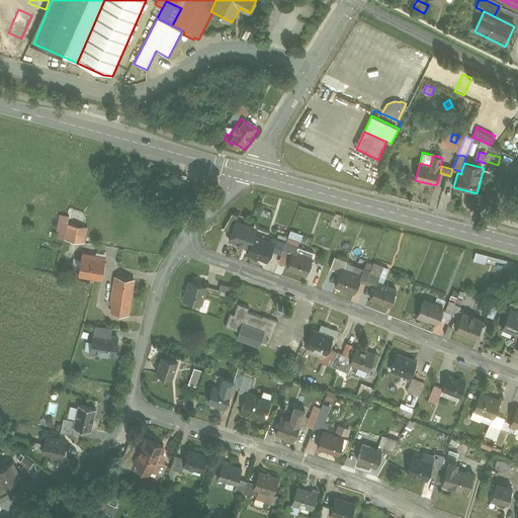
[(65,240),(69,223),(70,214),(61,212),(56,238),(65,240)]
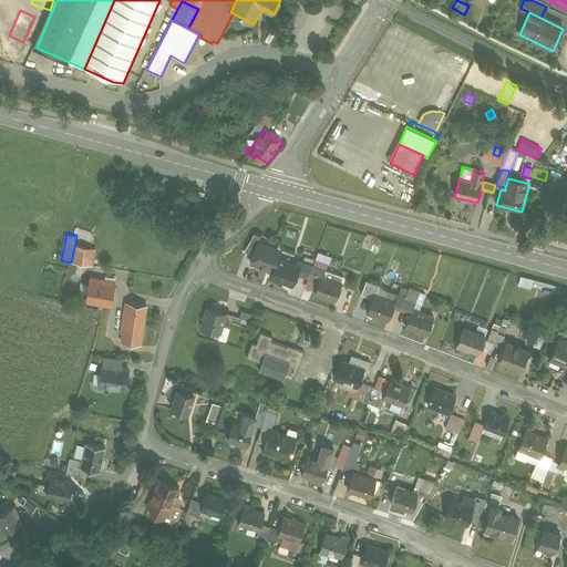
[(249,264),(272,272),(278,257),(282,247),(258,238),(249,264)]
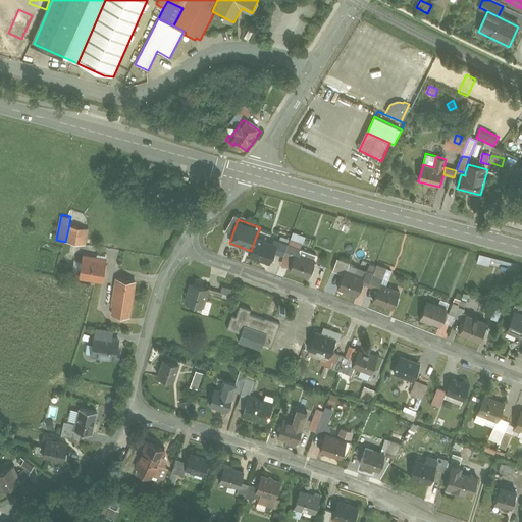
[(84,227),(69,224),(65,242),(81,245),(84,227)]
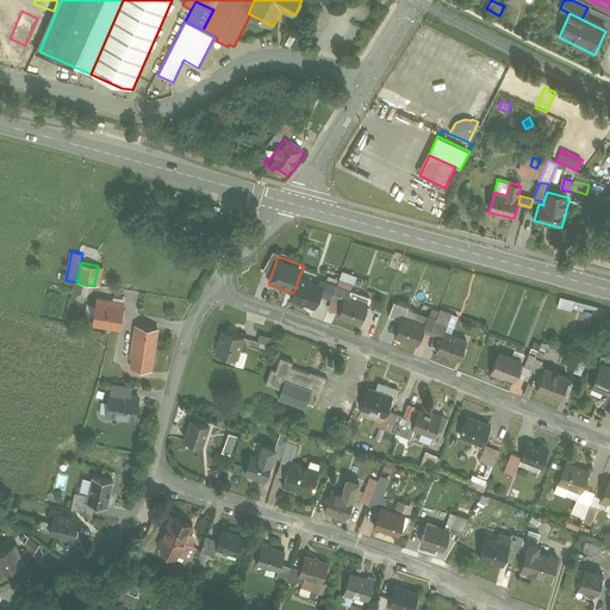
[(356,277),(342,271),(337,285),(352,290),(356,277)]
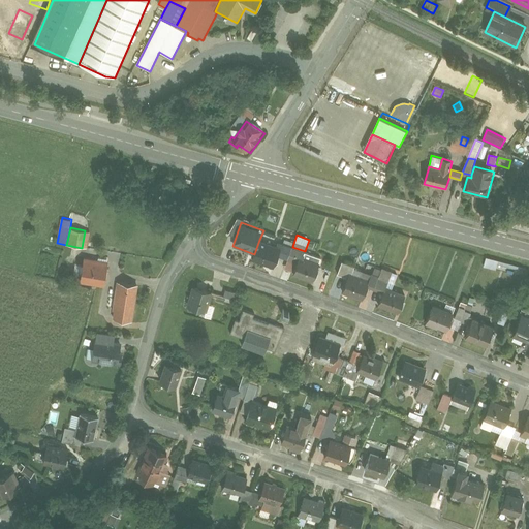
[(274,268),(275,266),(280,250),(281,248),(259,240),(254,254),(252,260),(274,268)]
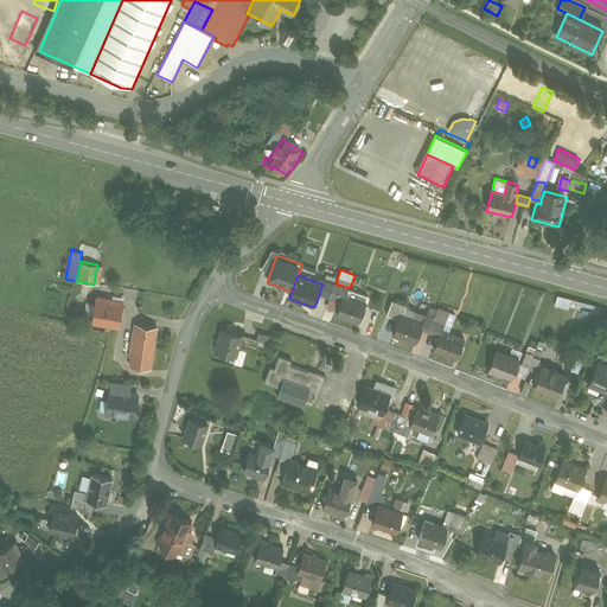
[(315,305),(326,310),(332,293),(333,291),(321,287),(315,305)]
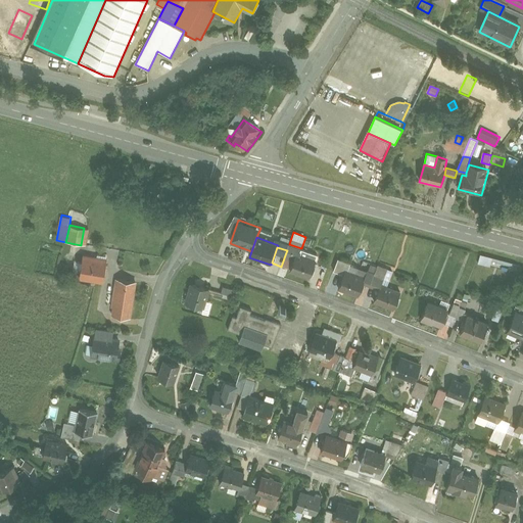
[(301,248),(299,254),(297,253),(296,255),(291,270),(290,272),(310,279),(317,260),(316,259),(318,254),(301,248)]
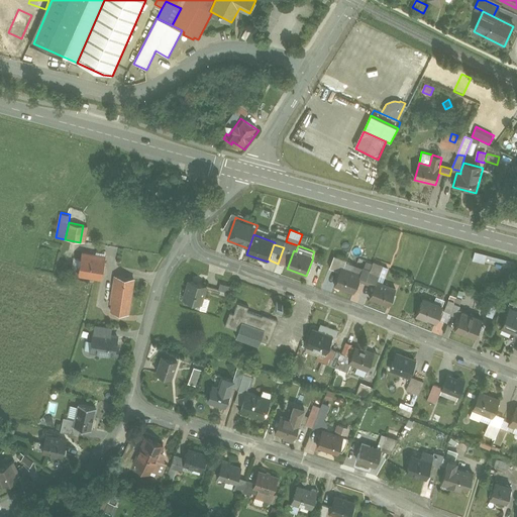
[(278,264),(288,267),(293,252),(283,249),(278,264)]
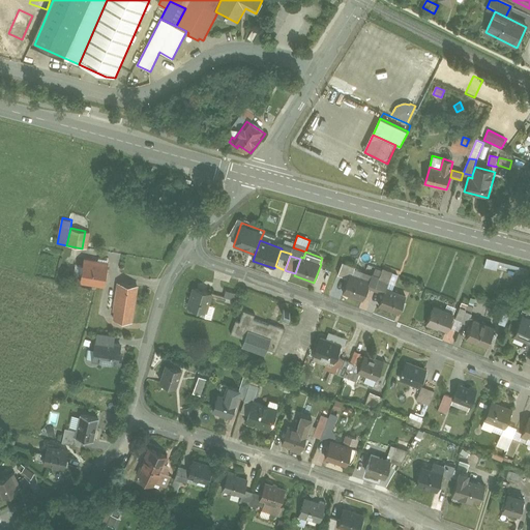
[(109,262),(84,258),(80,284),(105,288),(109,262)]
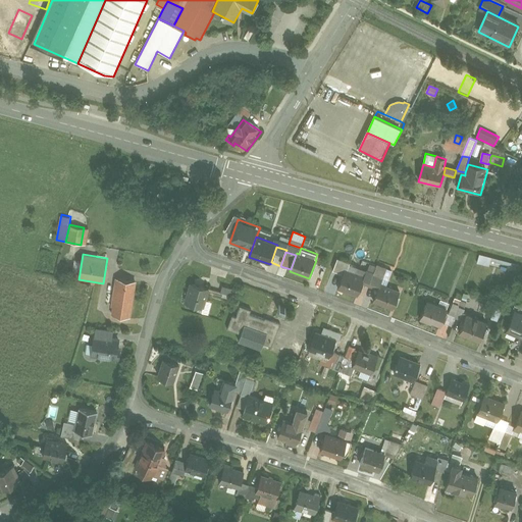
[(479,254),(477,263),(489,266),(490,260),(511,266),(511,263),(479,254)]
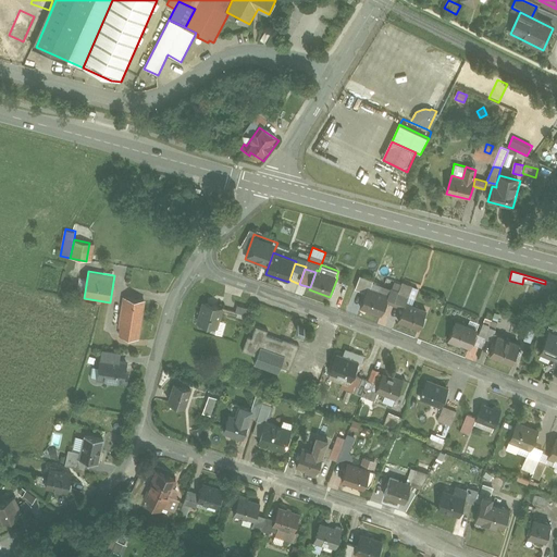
[(368,287),(371,288),(373,282),(373,281),(360,275),(355,289),(366,294),(368,287)]
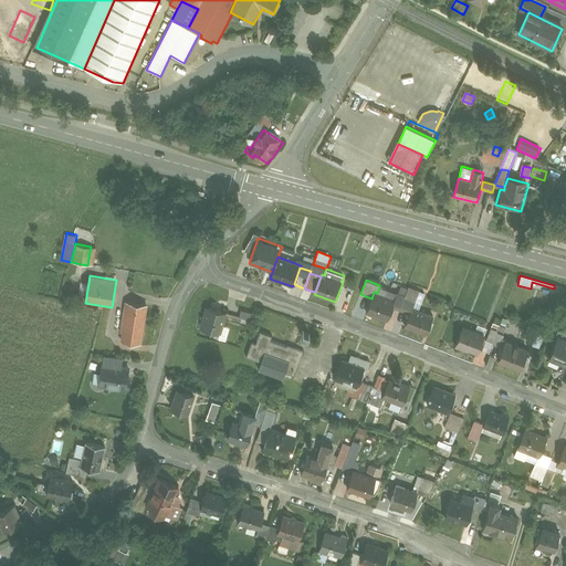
[(387,322),(394,303),(398,293),(379,286),(377,293),(374,292),(371,299),(366,314),(387,322)]
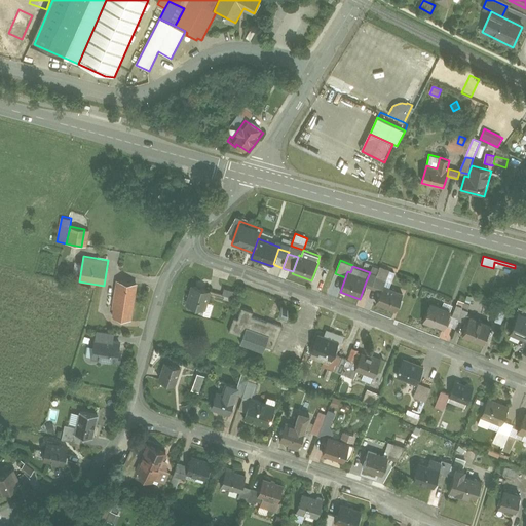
[(372,289),(380,292),(382,285),(384,286),(389,270),(380,266),(379,266),(376,274),(373,284),(372,289)]
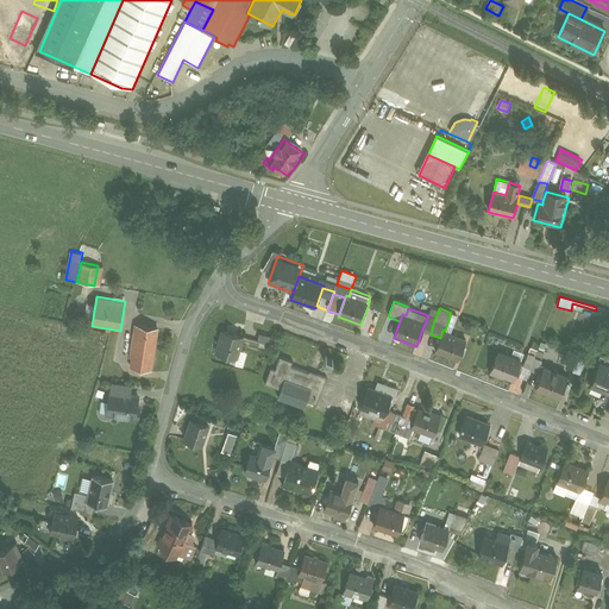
[(451,313),(445,331),(451,333),(458,315),(451,313)]
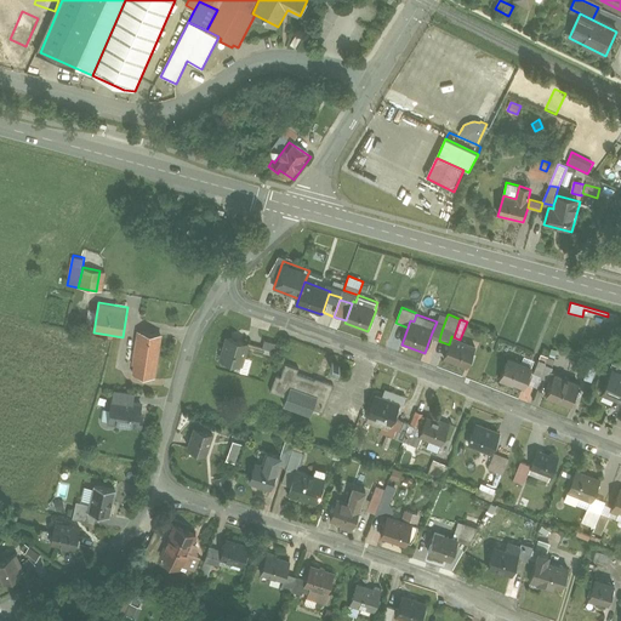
[(440,335),(444,324),(437,322),(432,332),(440,335)]
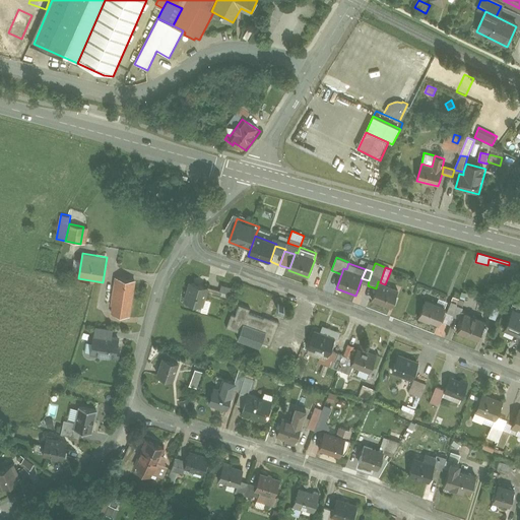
[(135,280),(115,277),(113,297),(107,297),(106,303),(112,304),(111,315),(131,318),(135,280)]
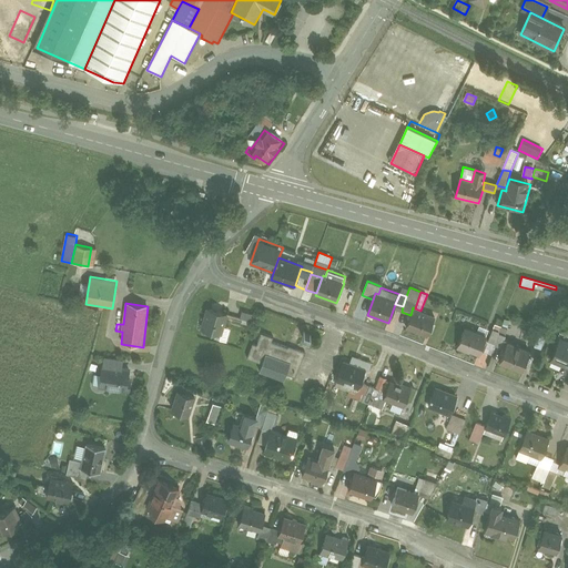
[(226,313),(206,307),(200,330),(215,334),(221,335),(223,327),(226,313)]
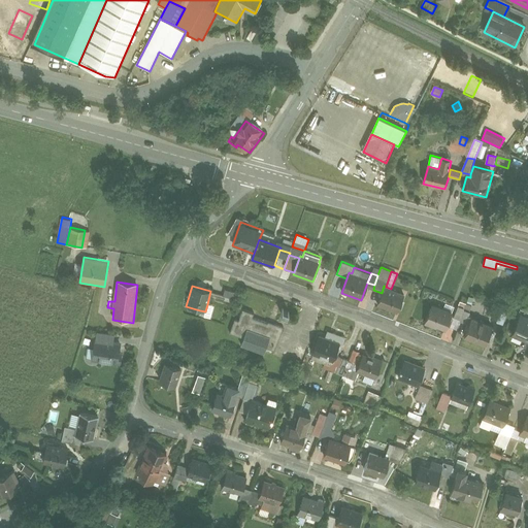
[(382,293),(377,305),(399,314),(406,294),(391,289),(386,287),(384,286),(382,293)]
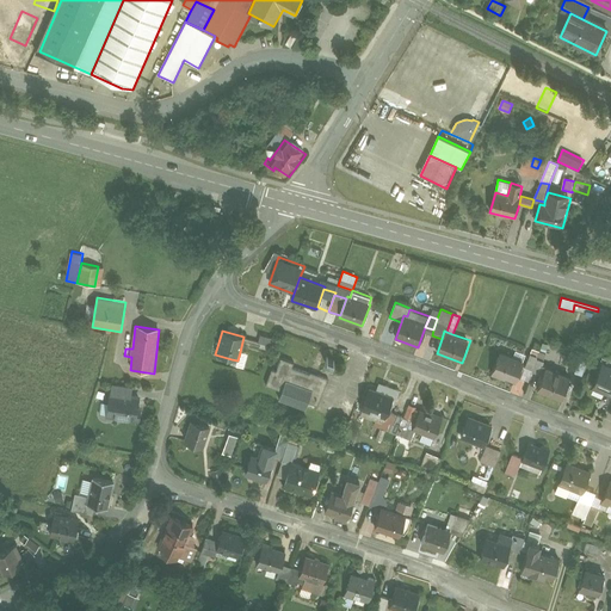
[(273,339),(260,335),(258,343),(271,347),(273,339)]
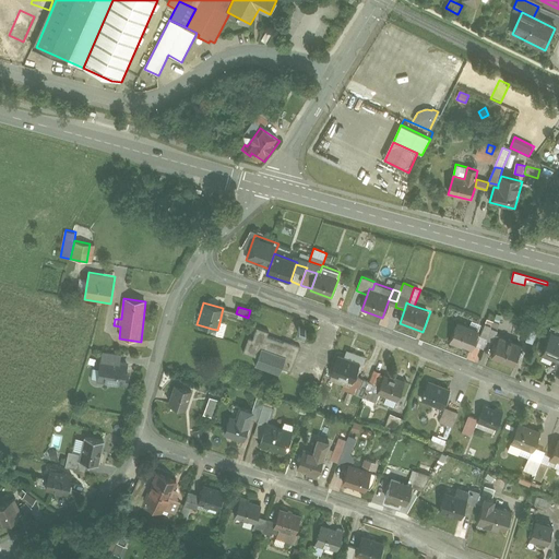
[(490,328),(497,331),(499,324),(492,321),(490,328)]
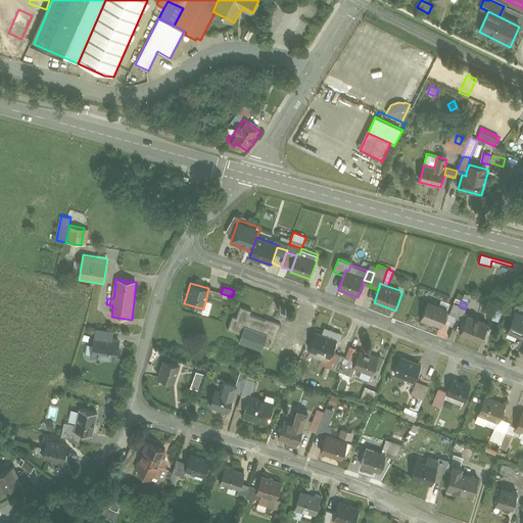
[(210,303),(205,301),(203,308),(198,307),(197,313),(207,316),(210,303)]
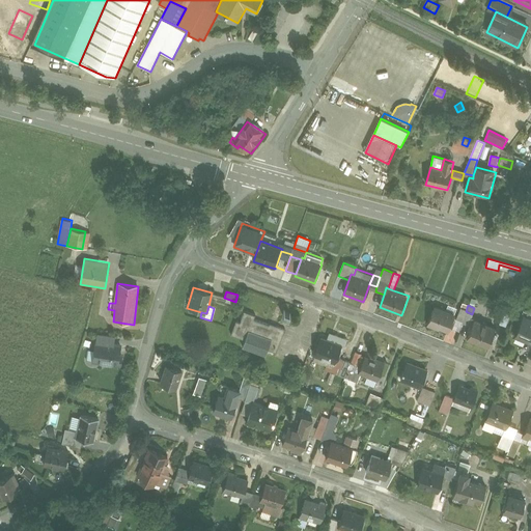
[(436,306),(427,326),(448,334),(457,310),(447,306),(445,310),(436,306)]
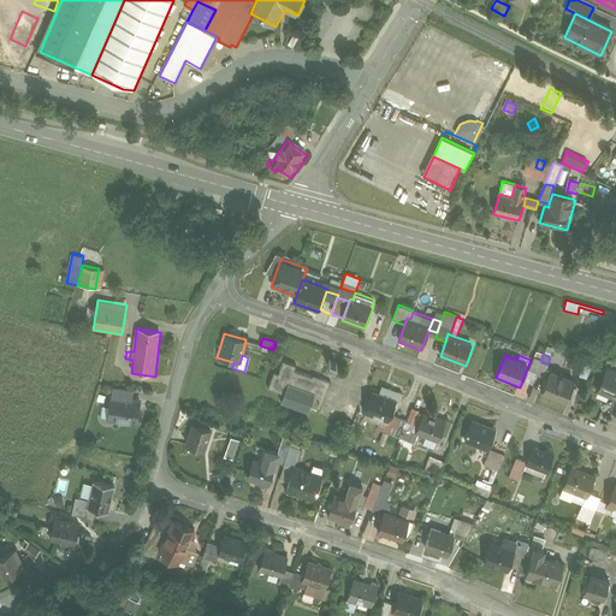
[(540,361),(534,357),(529,371),(535,373),(540,361)]
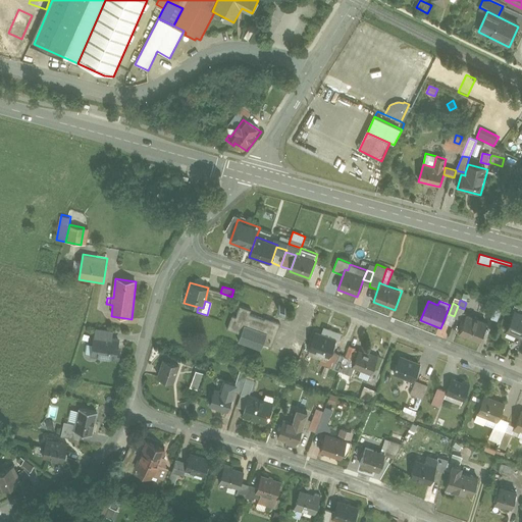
[(496,308),(491,319),(499,321),(503,310),(504,307),(498,304),(496,308)]
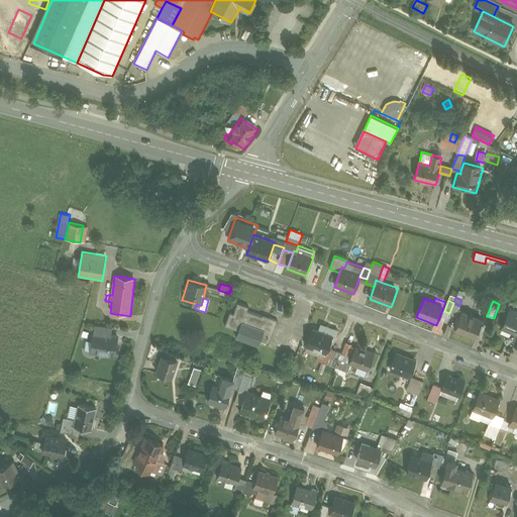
[(285,305),(278,303),(276,309),(283,311),(285,305)]
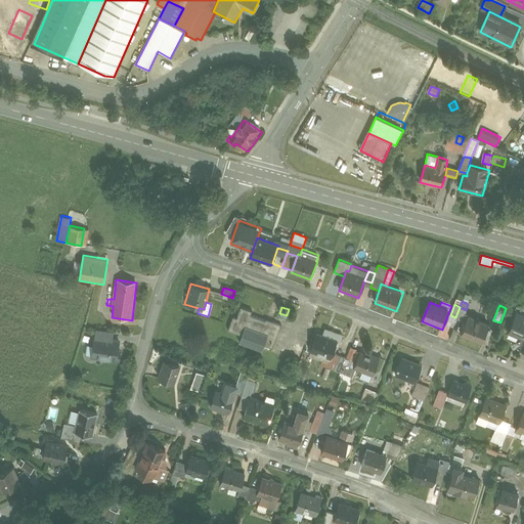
[(466,310),(460,307),(455,317),(462,320),(467,310),(466,310)]
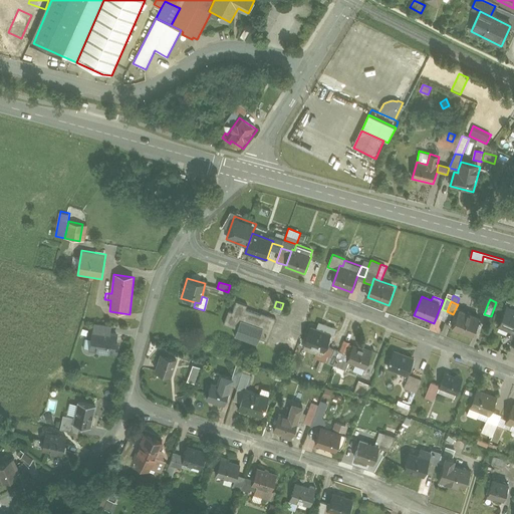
[(236,330),(234,337),(257,346),(259,340),(267,343),(275,320),(262,315),(261,316),(246,310),(247,306),(237,302),(233,313),(228,311),(223,325),(236,330)]
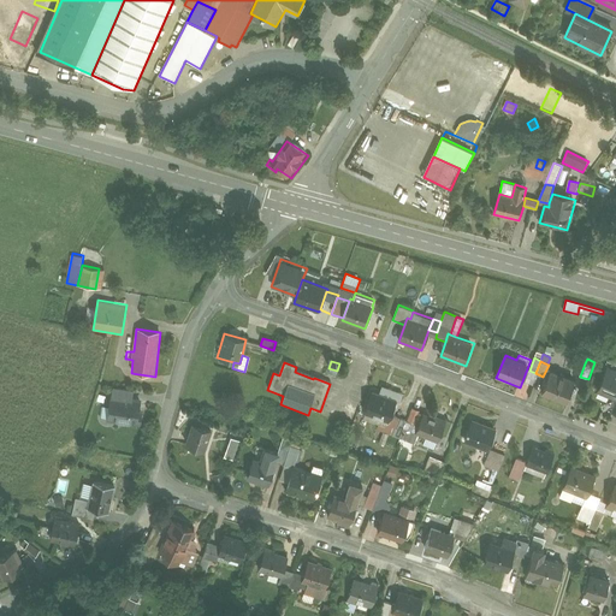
[(615,363),(610,362),(597,392),(615,400),(615,401),(612,412),(615,413),(615,363)]
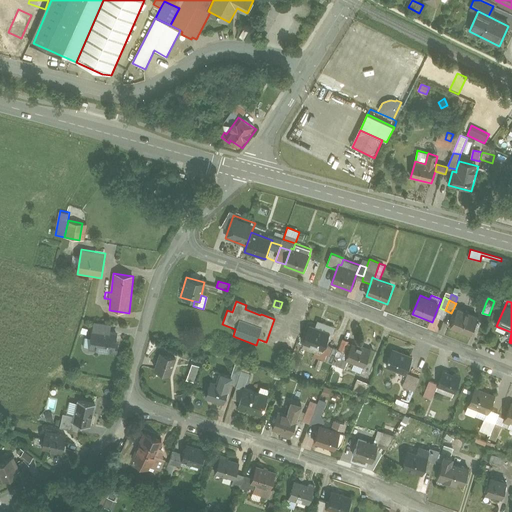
[(458,308),(450,328),(471,336),(479,316),(458,308)]
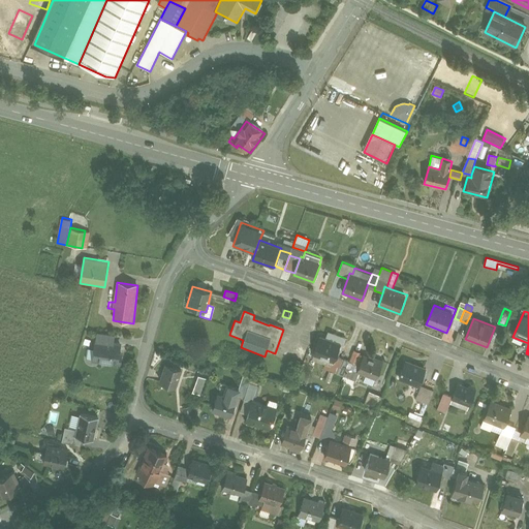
[(95,340),(92,363),(121,367),(122,354),(120,354),(122,343),(115,342),(116,336),(98,333),(97,340),(95,340)]
